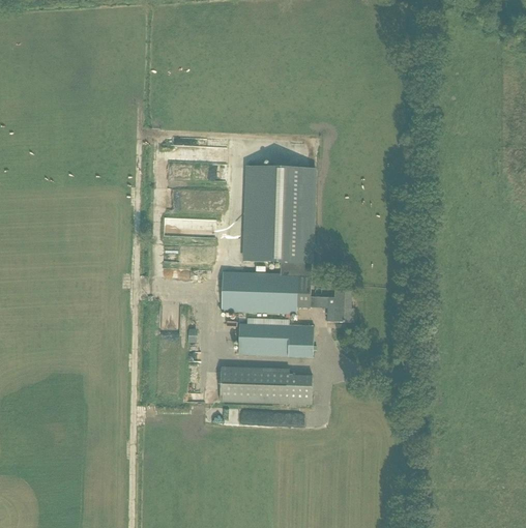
[(276,262),(276,273),(308,274),(311,168),(243,166),(240,260),(276,262)]
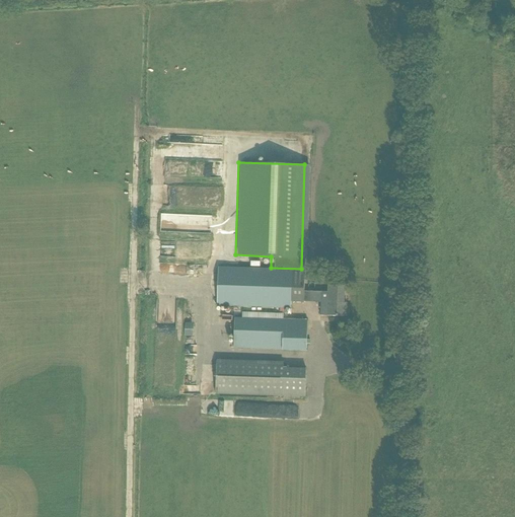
[(301,269),(271,268),(214,266),(213,304),(276,306),(276,310),(281,310),(281,307),(287,307),(287,300),(300,300),(301,269)]
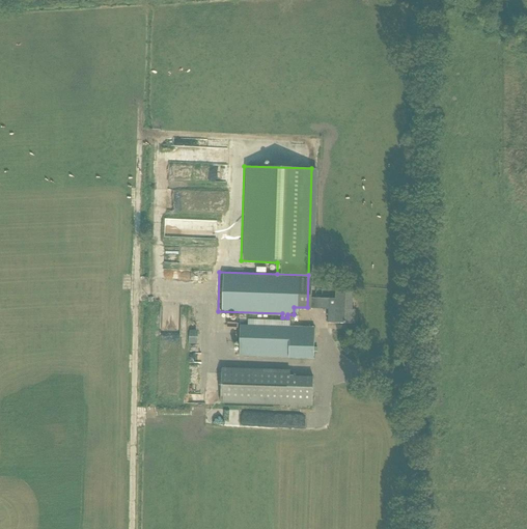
[(324,297),(324,322),(351,323),(351,313),(348,313),(349,291),(331,290),(330,298),(324,297)]
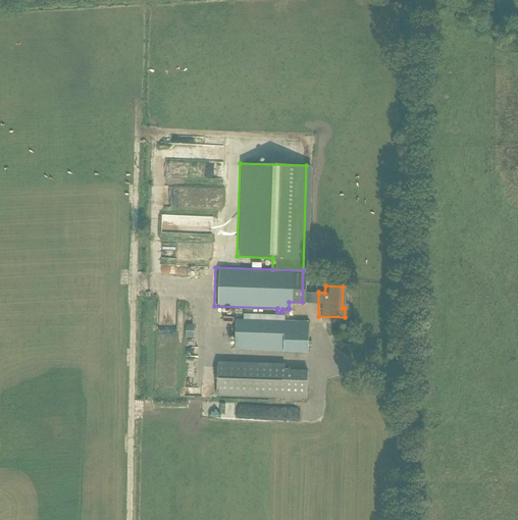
[(294,319),(231,317),(230,349),(305,352),(306,320),(301,320),(301,317),(294,317),(294,319)]
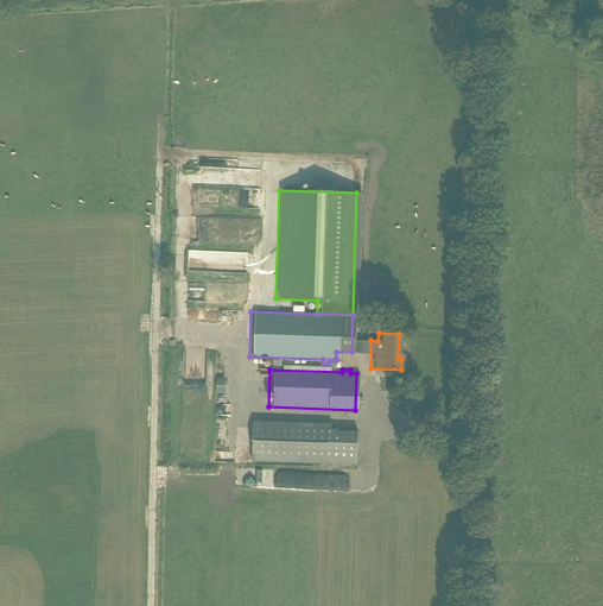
[(327,429),(328,423),(249,420),(247,460),(328,464),(327,466),(335,467),(335,464),(353,464),(354,430),(327,429)]
